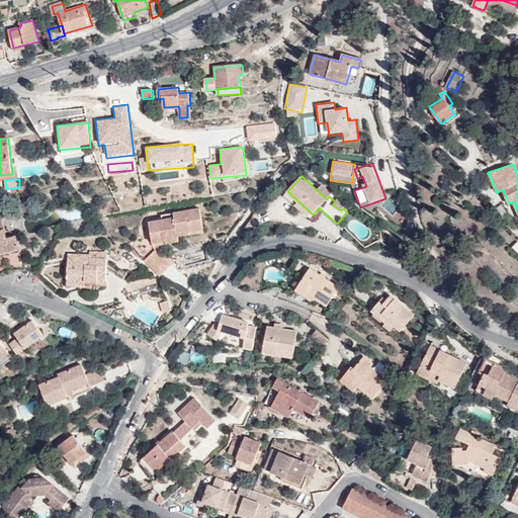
[(322,185),(317,190),(327,199),(329,196),(331,193),(322,185)]
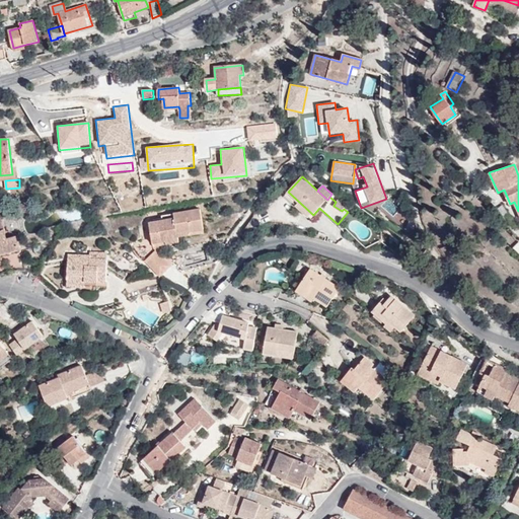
[(313,215),(288,192),(285,195),(301,210),(313,220),(321,210),(319,208),(313,215)]
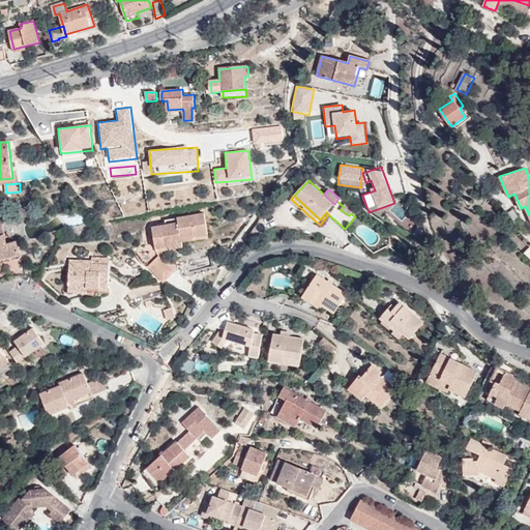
[(349,215),(351,213),(353,211),(355,207),(347,202),(343,206),(341,210),(349,215)]
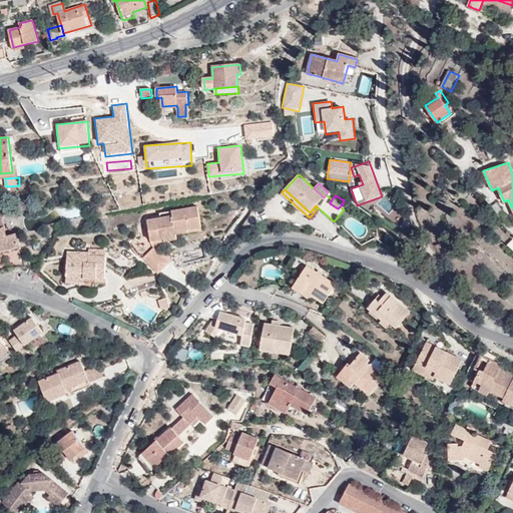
[(198,206),(172,211),(173,216),(160,218),(147,220),(151,240),(165,237),(165,236),(177,234),(176,229),(188,227),(189,228),(201,225),(198,206)]
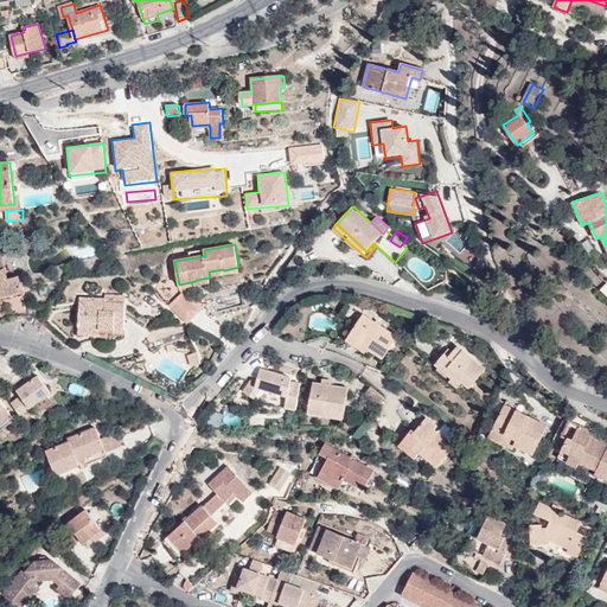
[(0,296),(24,291),(19,276),(10,279),(2,255),(0,255),(0,296)]
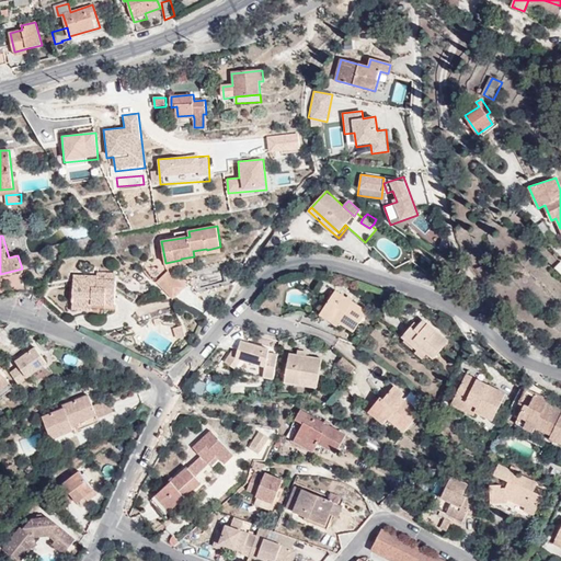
[(221,251),(220,247),(207,250),(206,249),(193,251),(194,256),(221,251)]
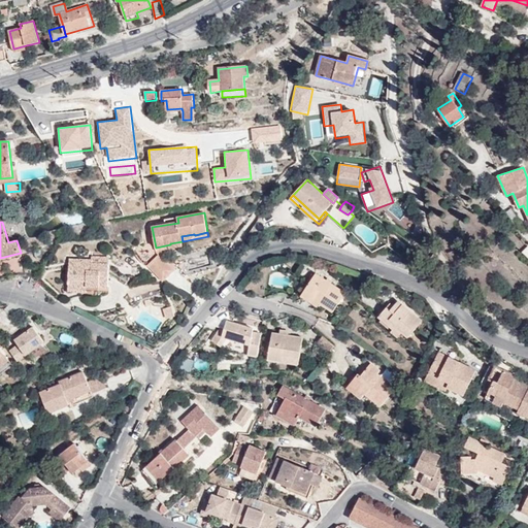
[(170,244),(156,248),(157,252),(184,246),(183,241),(170,243),(170,244)]
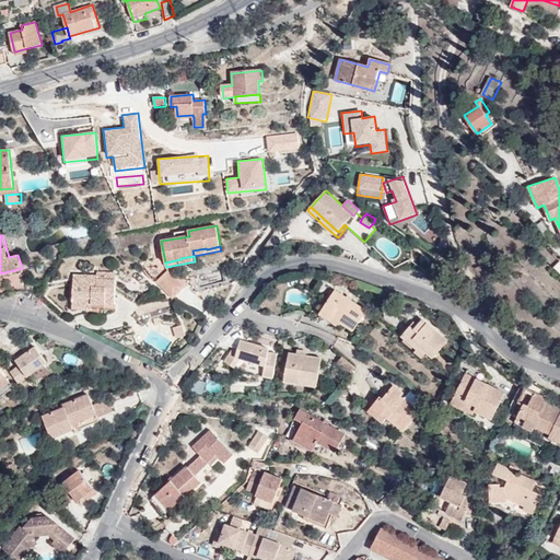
[(0,278),(23,272),(22,268),(0,273),(0,278)]
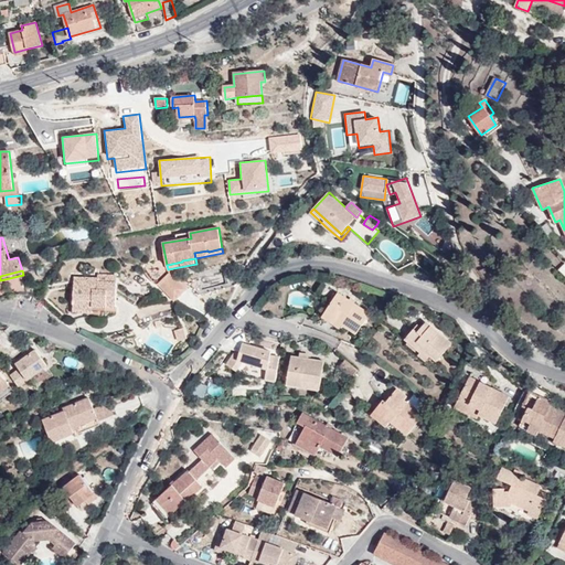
[(172,299),(174,300),(187,289),(170,273),(158,285),(172,299)]
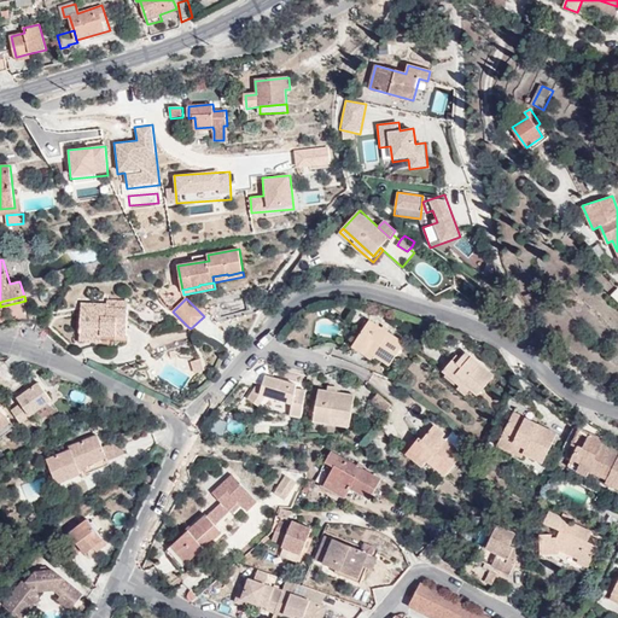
[(109,304),(108,304),(81,304),(81,330),(101,330),(101,336),(103,336),(128,337),(128,308),(110,308),(109,304)]
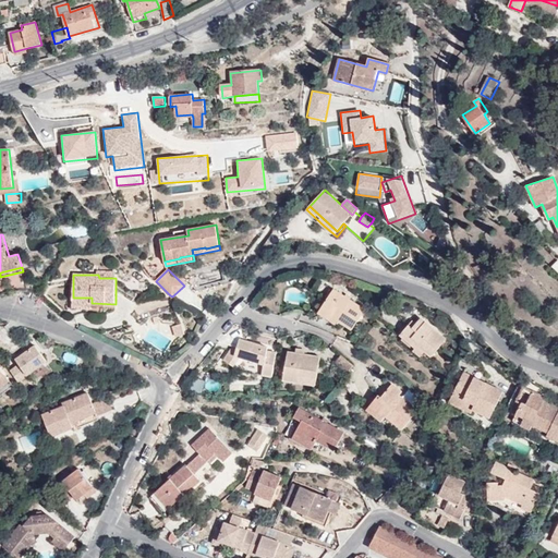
[(334,289),(320,310),(338,320),(352,329),(365,310),(334,289)]
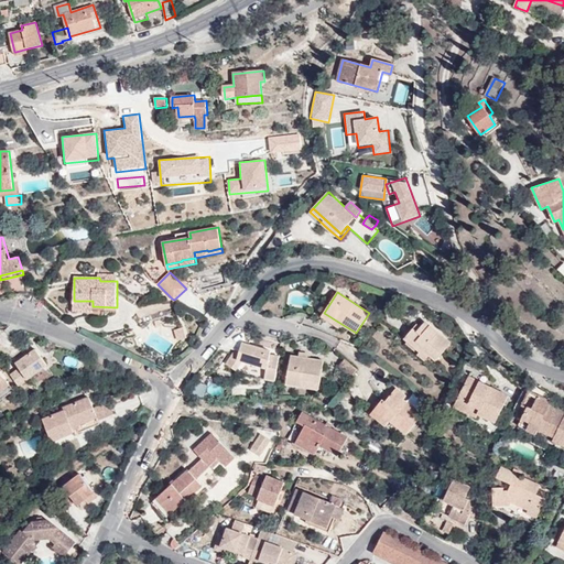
[(93,301),(74,301),(74,312),(94,312),(94,306),(93,306),(93,301)]
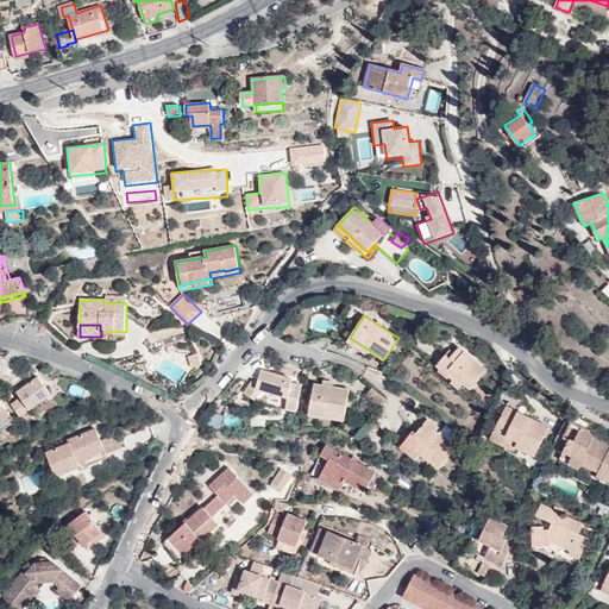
[(369,350),(350,338),(347,341),(366,353),(369,350)]
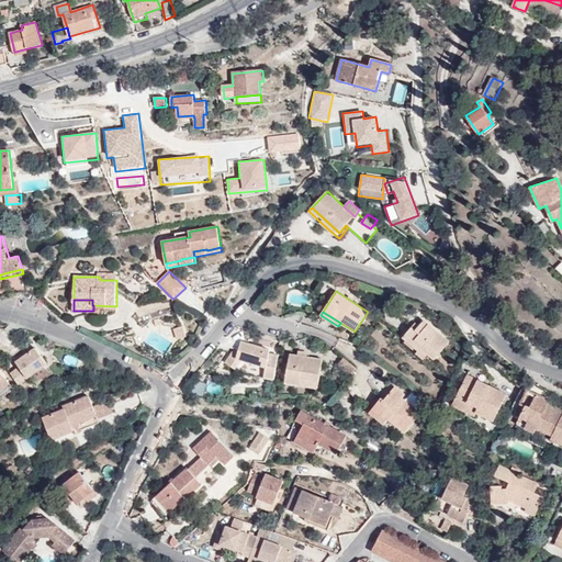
[(425,319),(419,326),(416,330),(412,327),(404,337),(406,340),(420,351),(423,349),(429,355),(435,360),(450,341),(425,319)]
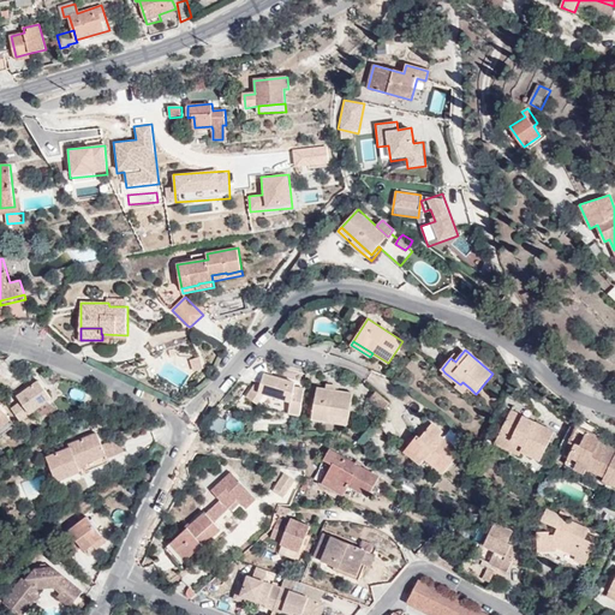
[(196,371),(204,368),(201,357),(192,359),(196,371)]
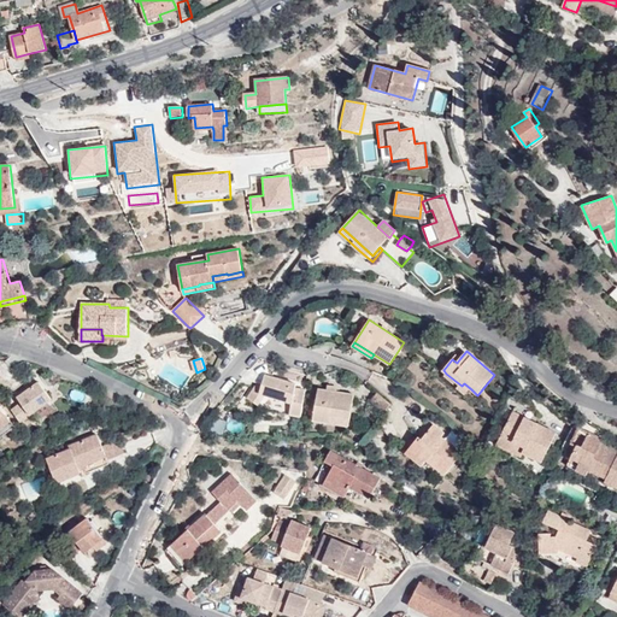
[(466,395),(471,389),(464,383),(462,386),(446,374),(444,376),(466,395)]
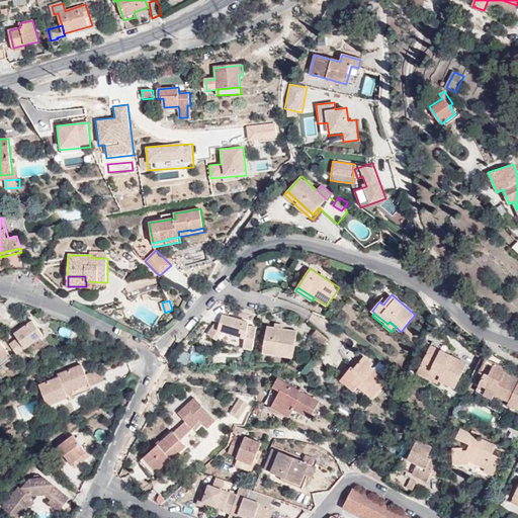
[(243,348),(253,350),(257,327),(248,326),(249,323),(224,315),(221,324),(220,328),(214,324),(208,334),(218,340),(224,331),(245,338),(243,348)]
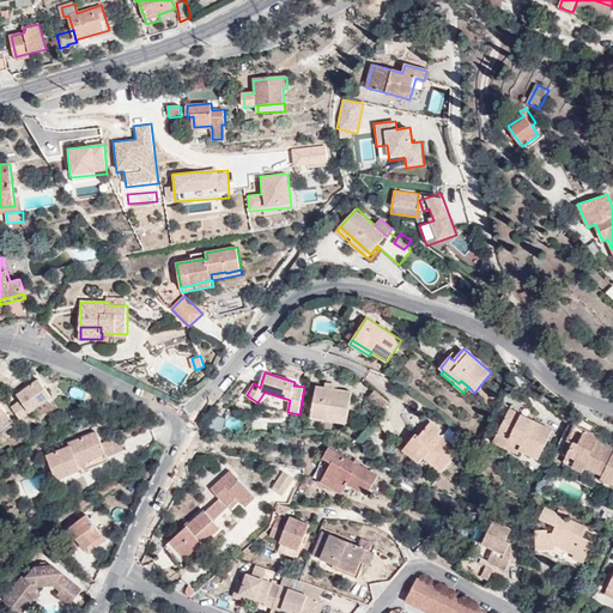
[(19,422),(53,400),(40,380),(13,395),(18,402),(10,407),(19,422)]
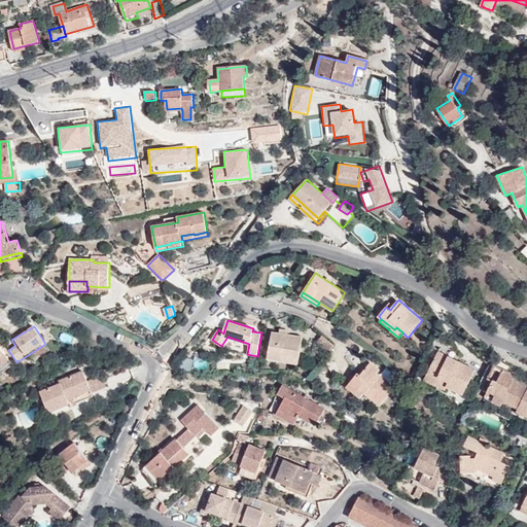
[(303,337),(288,335),(280,332),(273,331),(271,342),(268,355),(268,359),(284,361),(285,355),(300,358),(303,337)]
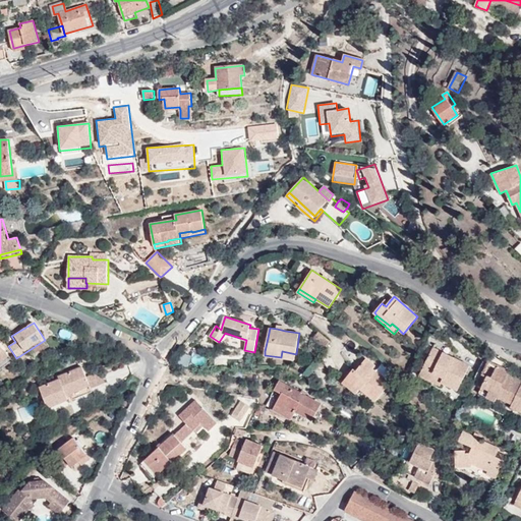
[(313,338),(326,348),(330,342),(317,333),(313,338)]
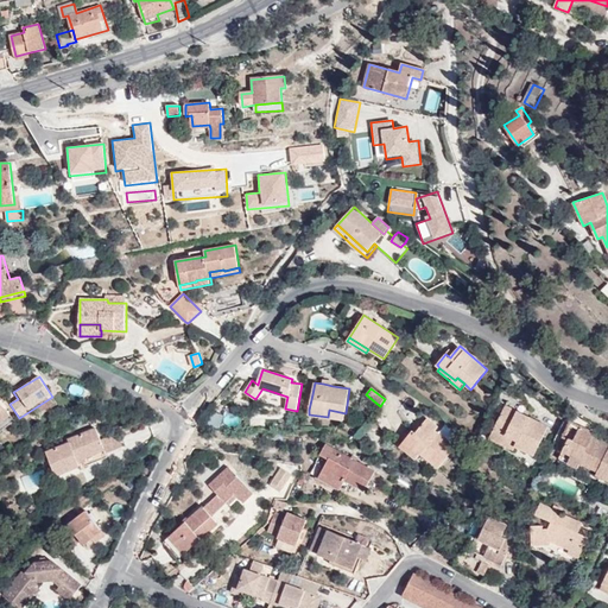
[(506,406),(495,429),(518,441),(515,445),(517,445),(534,455),(549,426),(506,406)]
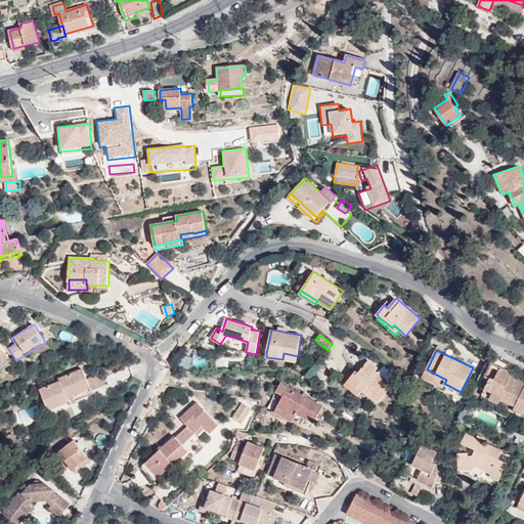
[(0,364),(10,357),(6,352),(0,356),(0,364)]
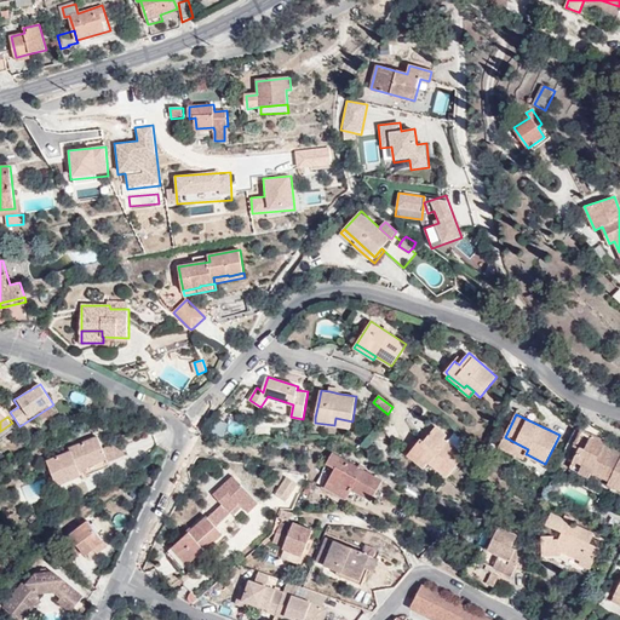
[(350,429),(352,422),(336,418),(334,425),(350,429)]
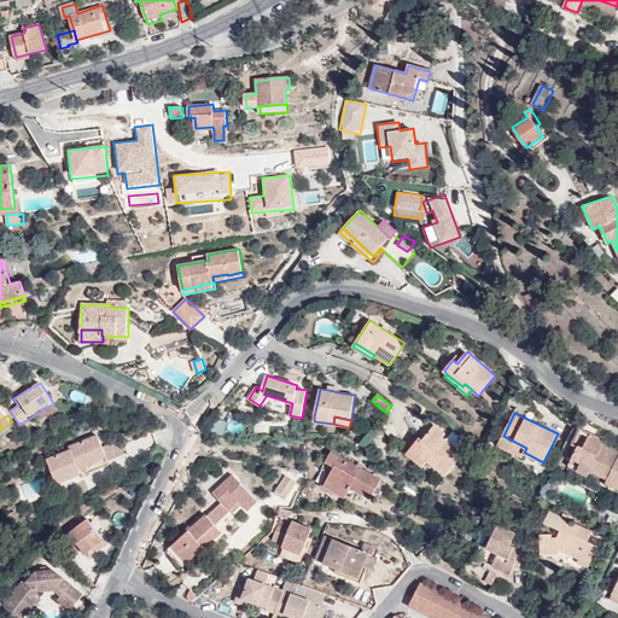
[(429,444),(424,439),(420,437),(407,453),(423,466),(427,460),(447,476),(464,454),(442,438),(445,433),(435,426),(427,435),(432,438),(429,444)]
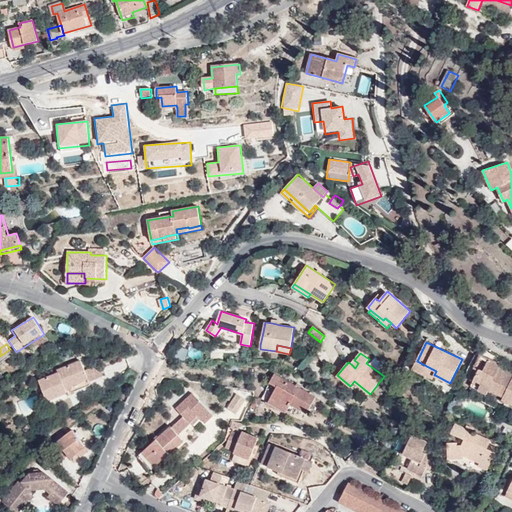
[(480,369),(474,379),(490,387),(489,389),(504,396),(502,399),(511,403),(511,377),(498,370),(501,365),(489,359),(483,370),(480,369)]
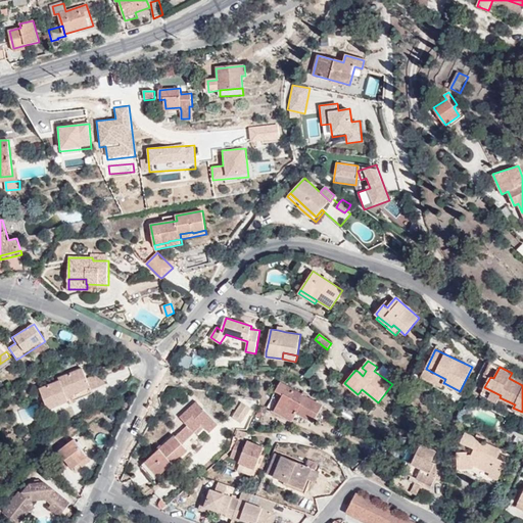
[(74,393),(91,386),(88,378),(83,369),(59,378),(60,381),(41,389),(48,410),(69,400),(68,399),(67,396),(74,393)]
